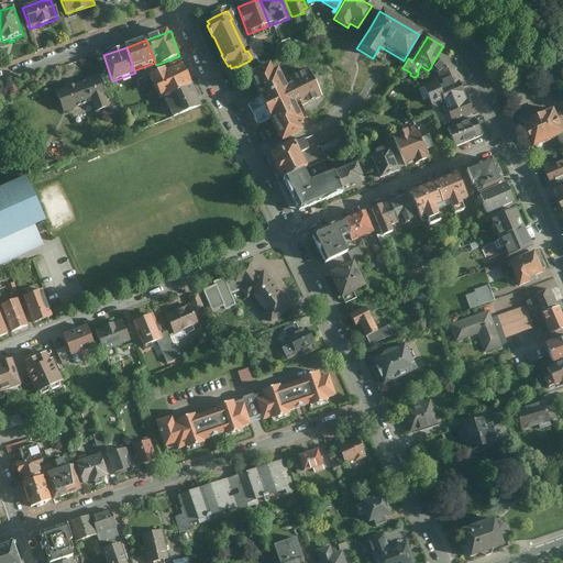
[(441,50),(431,66),(438,73),(440,78),(442,83),(456,76),(460,75),(456,68),(453,63),(449,57),(443,51),(441,50)]
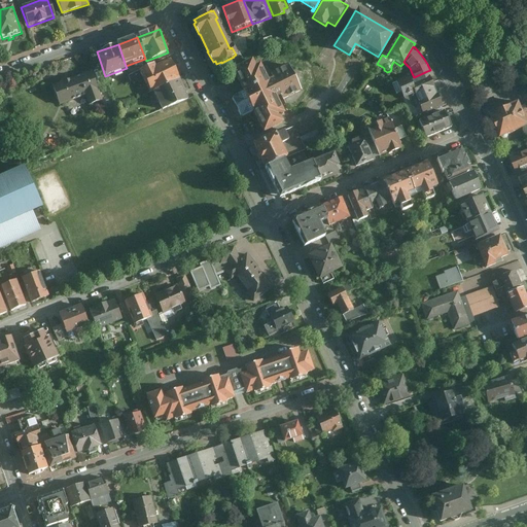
[(173,59),(140,72),(148,94),(154,92),(182,80),(173,59)]
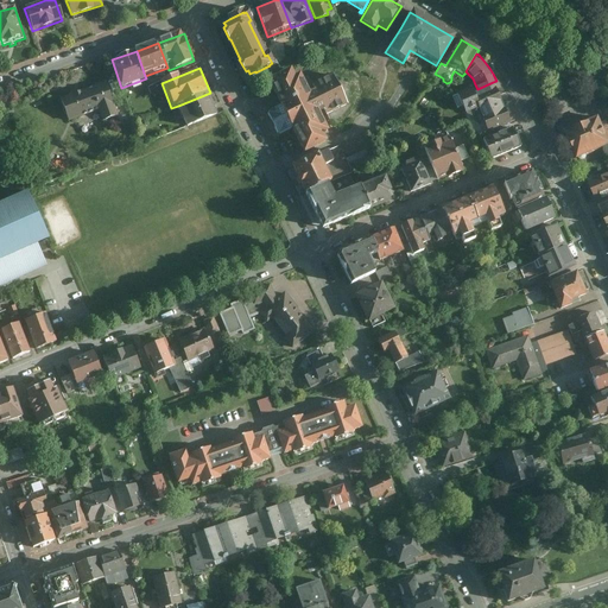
[(278,107),(271,111),(277,121),(282,133),(290,130),(302,153),(324,143),(321,134),(327,132),(317,112),(323,109),(327,115),(347,105),(342,96),(346,87),(336,83),(333,74),(311,84),(314,92),(308,94),(298,73),(292,75),(289,68),(265,78),(278,107)]
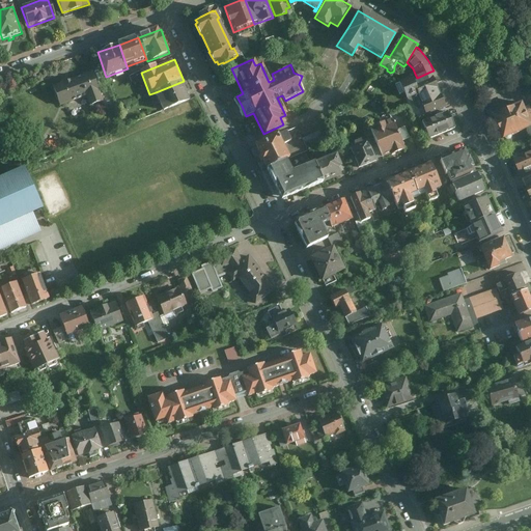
[(412,78),(399,82),(400,83),(404,93),(407,99),(410,96),(418,93),(420,100),(439,91),(435,84),(431,76),(430,72),(417,78),(415,74),(412,75),(412,78)]
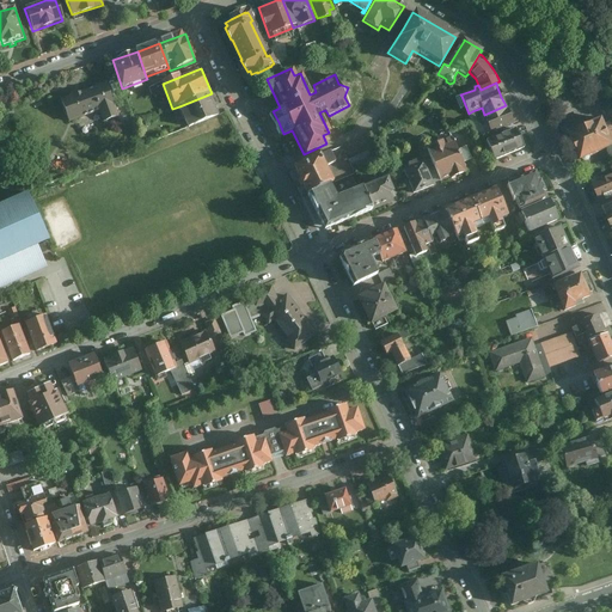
[(103,122),(118,116),(105,84),(59,99),(68,123),(98,112),(103,122)]
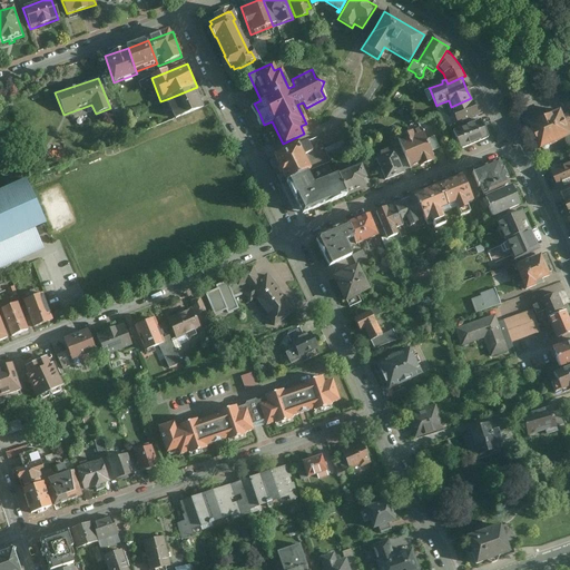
[(206,108),(197,87),(167,99),(176,120),(206,108)]
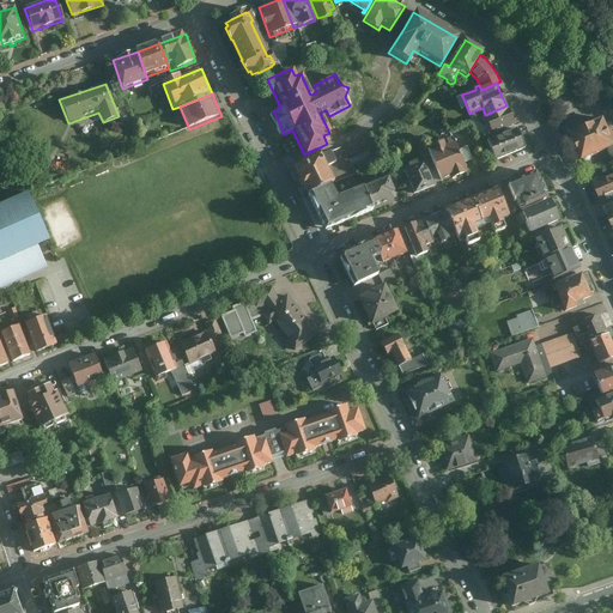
[(486,116),(485,117),(491,133),(514,123),(507,105),(485,115),(486,116)]
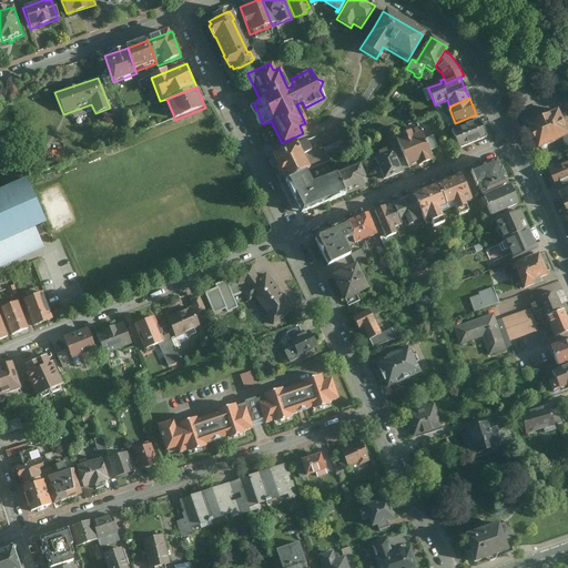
[(567,130),(559,110),(526,124),(538,151),(564,140),(567,137),(567,130)]
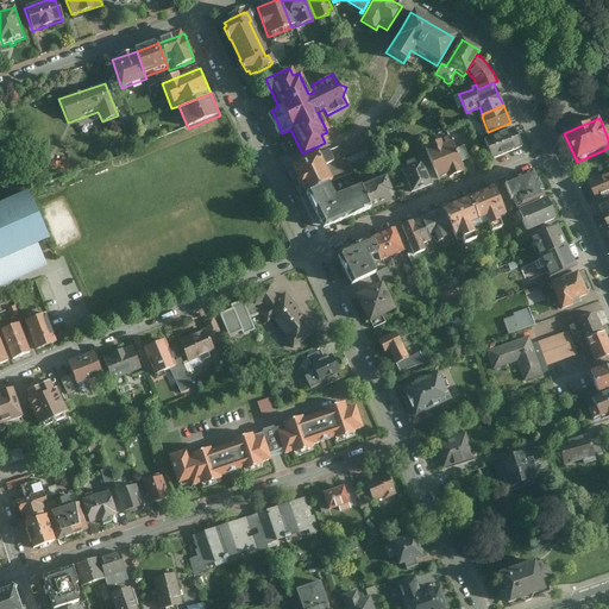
[(521,149),(513,129),(481,142),(490,162),(521,149)]
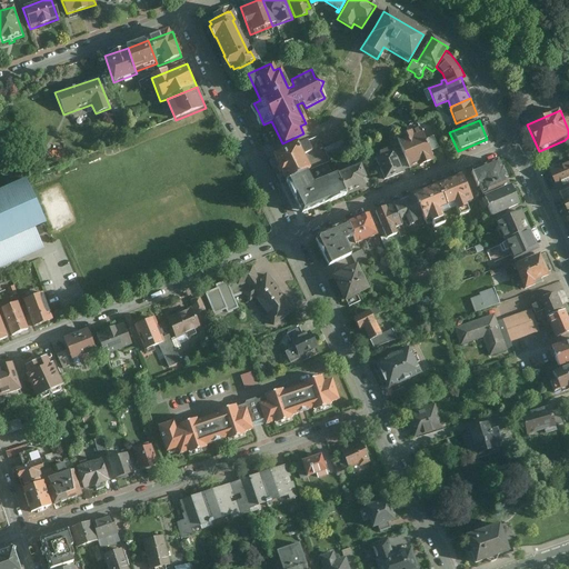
[(420,128),(395,138),(408,170),(435,159),(431,152),(437,149),(431,137),(426,139),(420,128)]
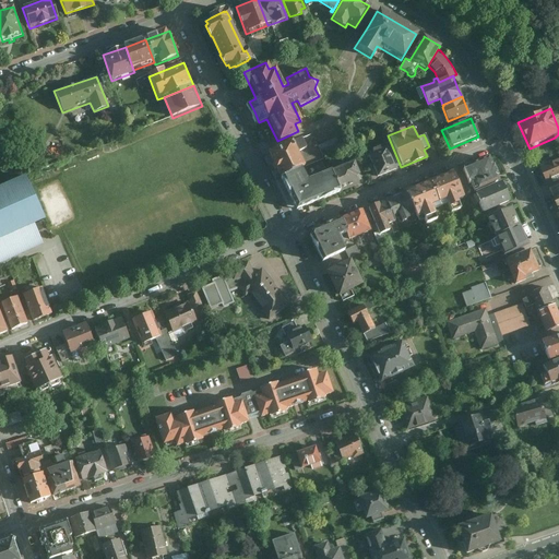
[(301,140),(296,143),(295,141),(266,154),(276,176),(299,167),(306,164),(298,150),(305,146),(301,140)]
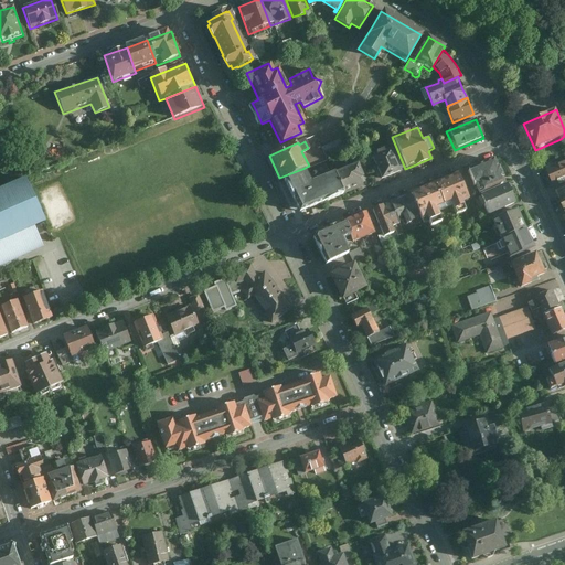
[(379,181),(398,173),(387,150),(383,152),(382,150),(374,153),(375,156),(369,158),(379,181)]
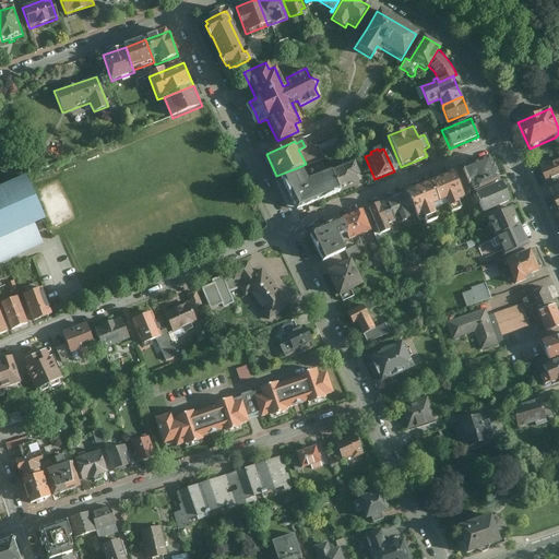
[(543,168),(542,171),(543,176),(543,177),(545,183),(547,183),(549,182),(549,183),(558,179),(558,159),(542,167),(543,168)]
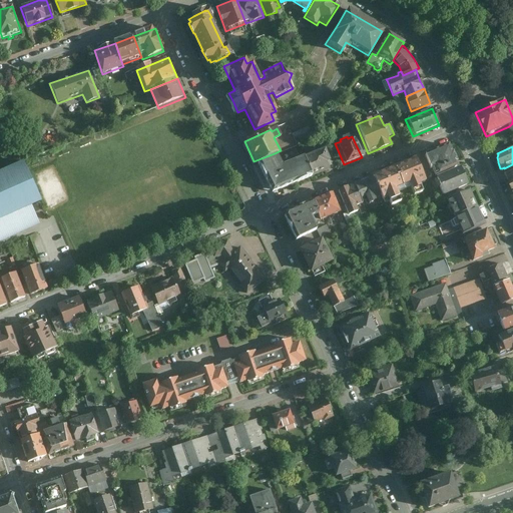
[(447,147),(423,157),(431,177),(456,167),(454,163),(456,162),(452,153),(450,154),(447,147)]
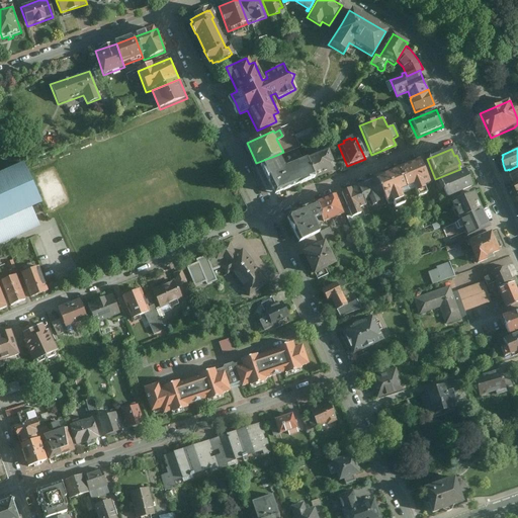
[(330,172),(327,165),(331,164),(326,152),(306,160),(314,179),(330,172)]
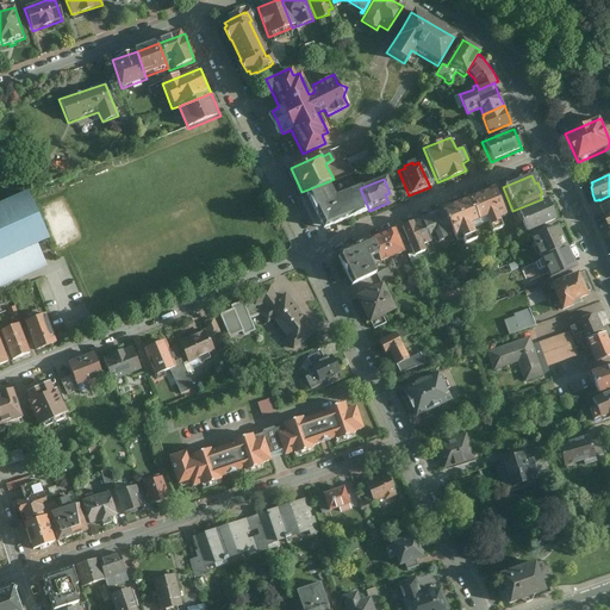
[(327,182),(302,192),(318,231),(336,223),(336,224),(369,211),(360,188),(334,199),(327,182)]
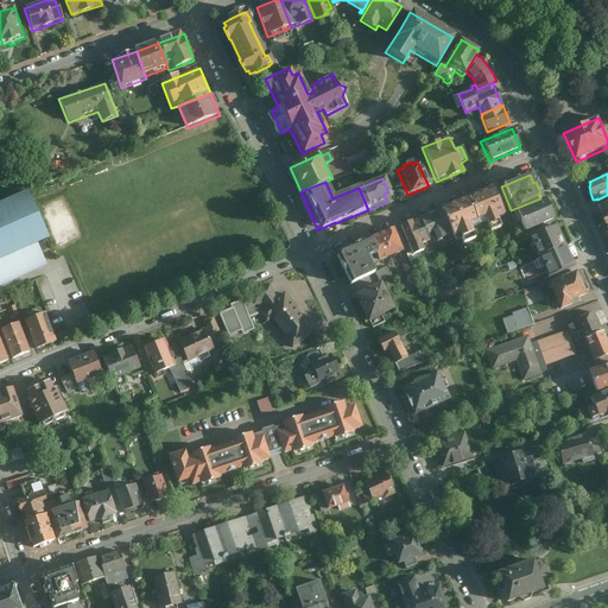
[(493,189),(468,200),(479,225),(487,222),(491,232),(500,228),(496,219),(504,215),(493,189)]
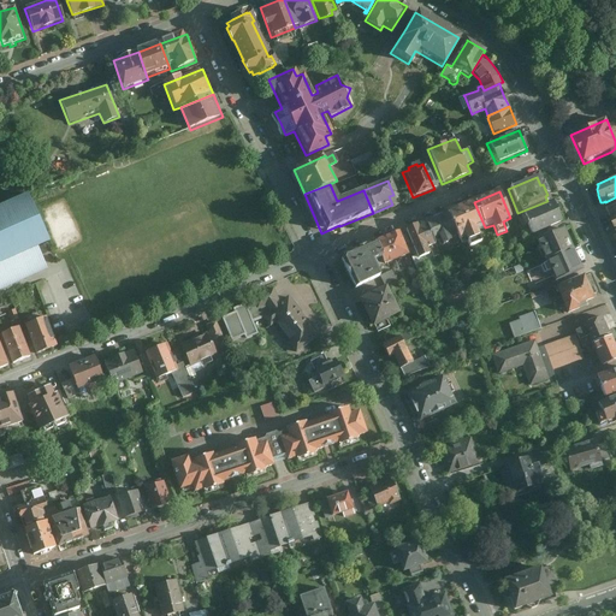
[(0,291),(47,271),(37,249),(48,244),(28,196),(0,207),(0,291)]
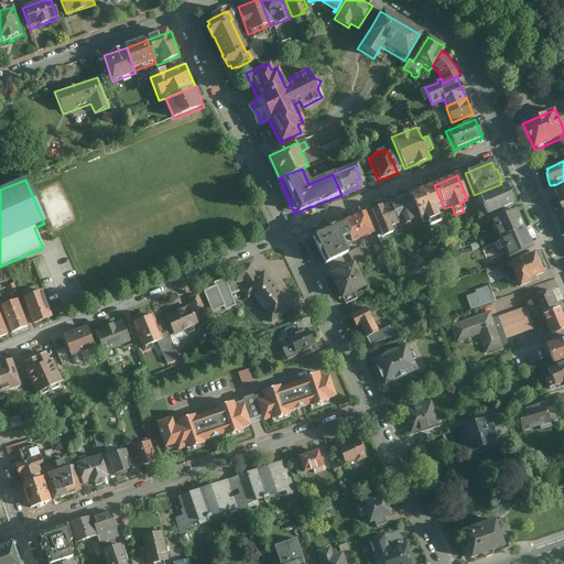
[(434,185),(410,195),(419,214),(423,224),(427,221),(430,227),(441,223),(436,213),(444,208),(434,185)]
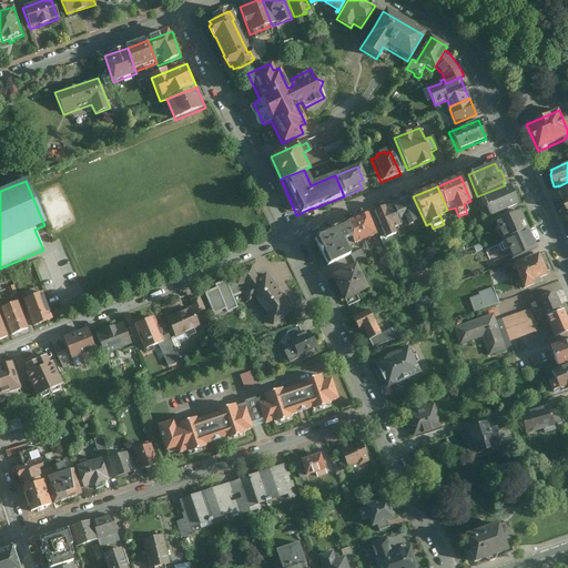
[(516,208),(507,186),(479,199),(488,220),(516,208)]
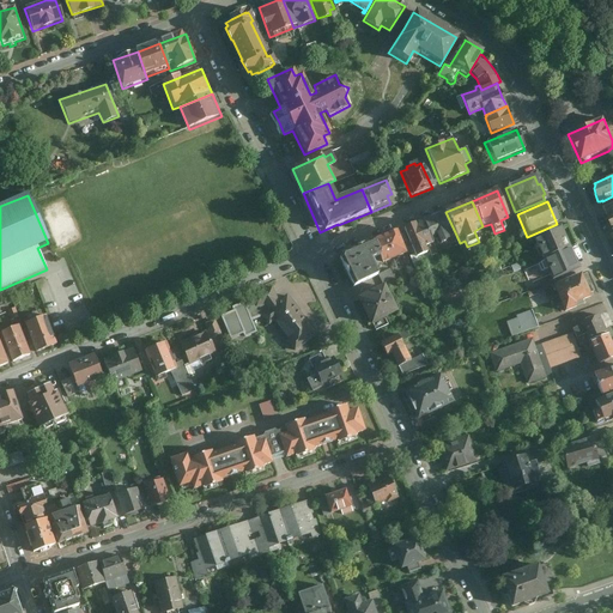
[(445,212),(424,220),(432,242),(437,240),(438,244),(448,240),(445,236),(455,232),(445,212)]
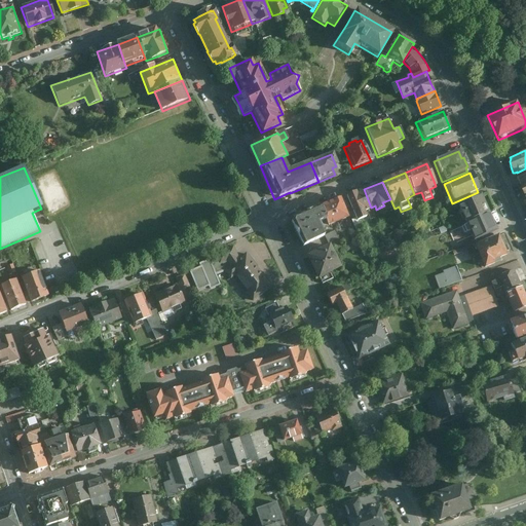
[(364,189),(347,196),(358,221),(366,217),(364,212),(371,209),(371,208),(364,189)]
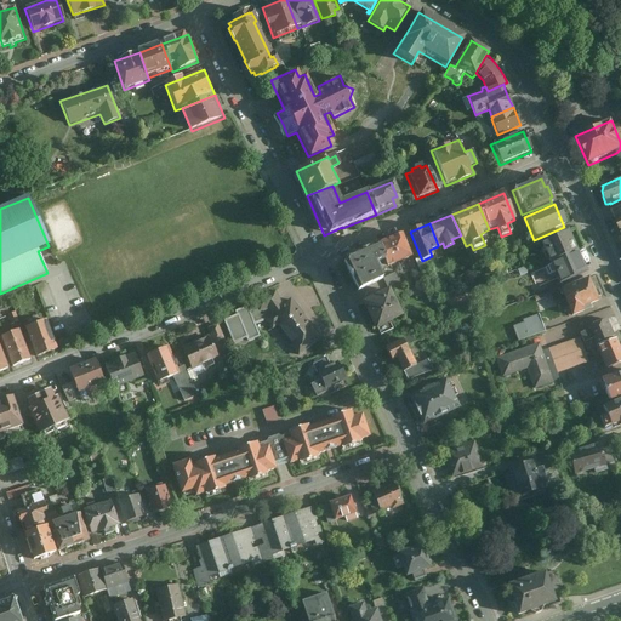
[(547,265),(575,252),(567,231),(539,243),(547,265)]
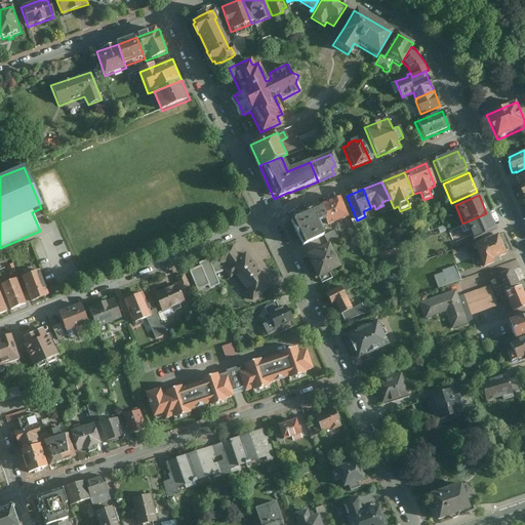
[(337,200),(316,209),(321,221),(324,228),(346,218),(337,200)]
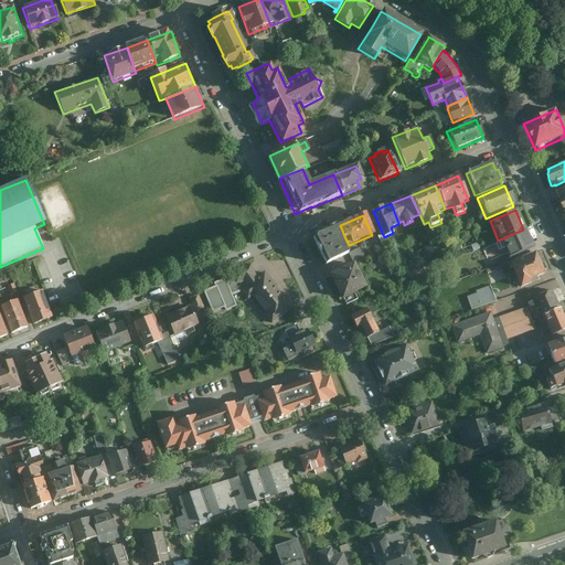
[(340,225),(308,238),(308,242),(319,268),(344,256),(338,242),(345,238),(340,225)]
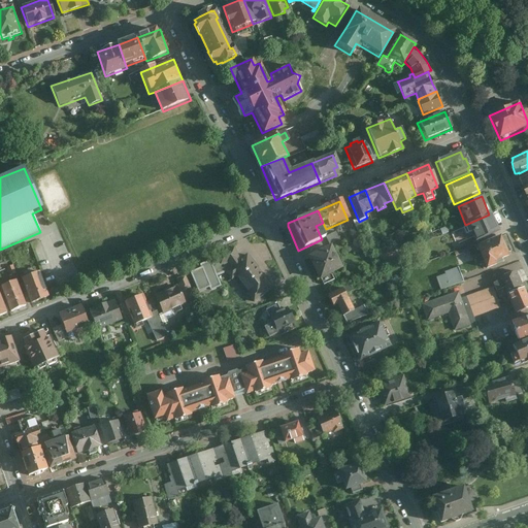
[(489,215),(465,225),(473,243),(498,233),(489,215)]
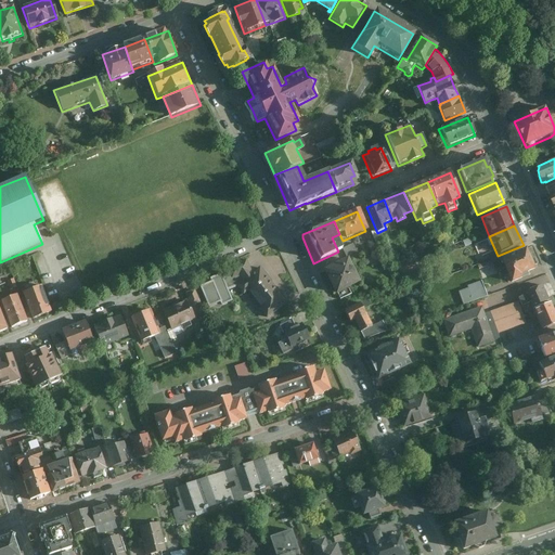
[(358,256),(352,245),(341,249),(347,260),(358,256)]
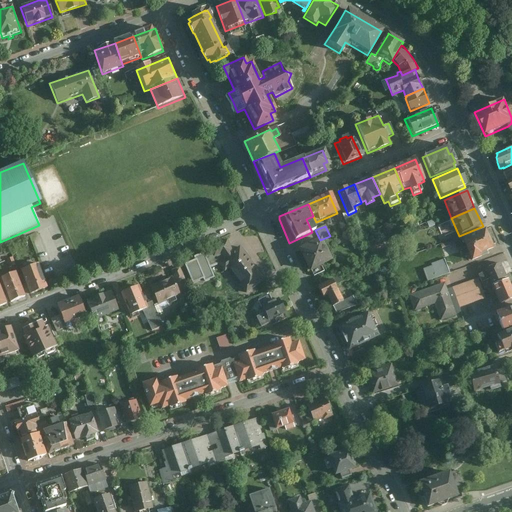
[(489,241),(484,230),(460,240),(459,238),(451,242),(455,250),(459,249),(462,257),(467,255),(470,263),(481,258),(480,255),(493,250),(491,247),(494,245),(492,240),(489,241)]
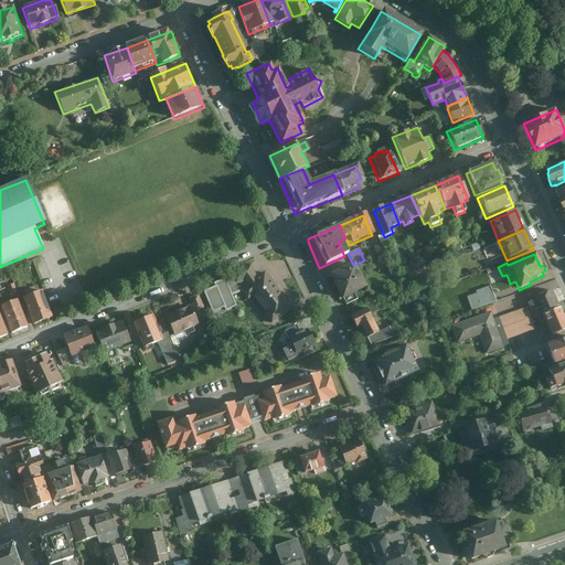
[(363,290),(351,265),(328,277),(340,302),(363,290)]
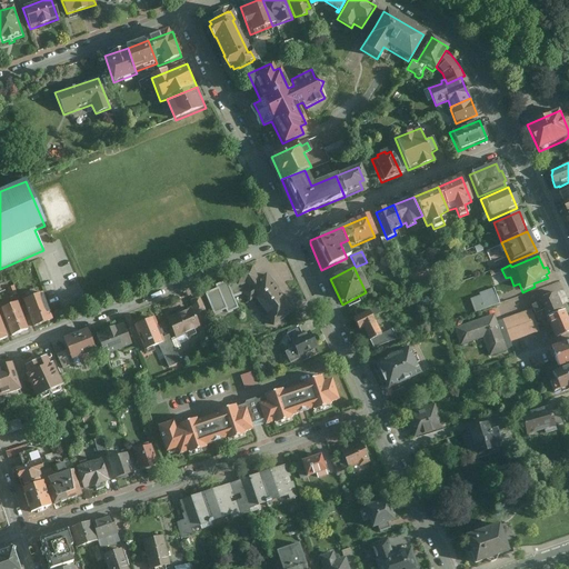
[(275,329),(296,311),(268,273),(260,278),(255,270),(241,280),(246,287),(240,291),(242,293),(250,303),(255,300),(268,317),(266,318),(275,329)]
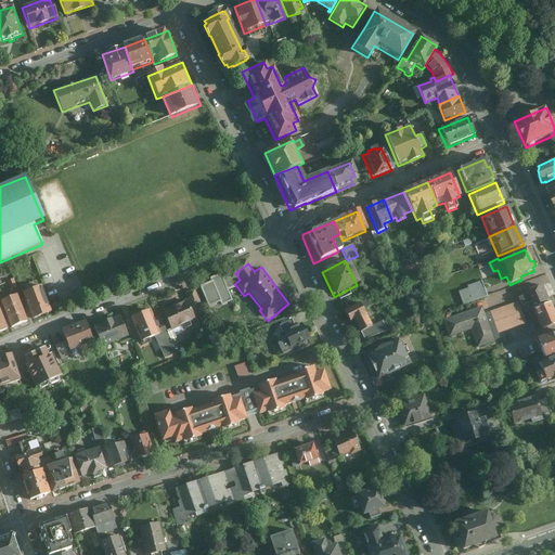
[(229,289),(236,286),(234,284),(240,280),(235,273),(223,279),(221,274),(211,279),(213,283),(202,287),(210,307),(222,301),(223,305),(234,299),(229,289)]
